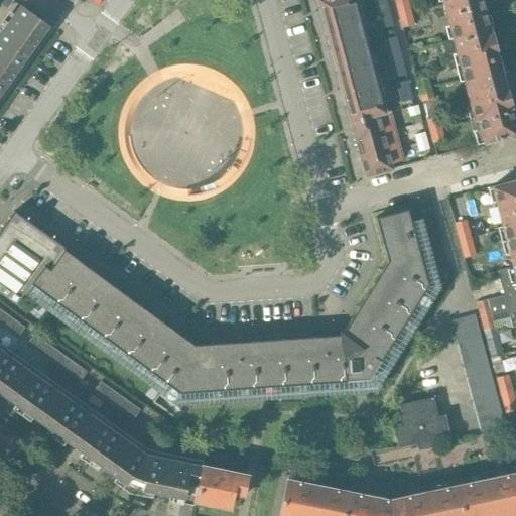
[(10,0),(2,0),(0,3),(0,5),(6,10),(13,1),(10,0)]
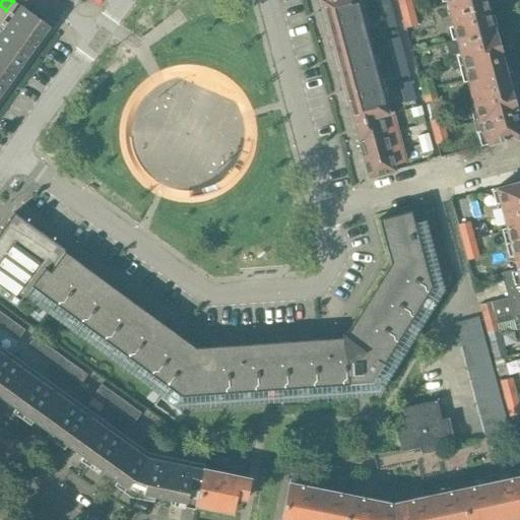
[(321,0),(320,0),(327,25),(362,16),(356,0),(321,0)]
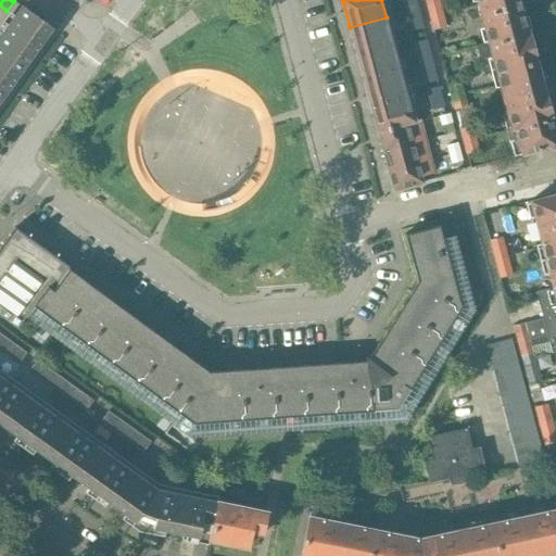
[(402,0),(405,12),(418,9),(415,0),(402,0)]
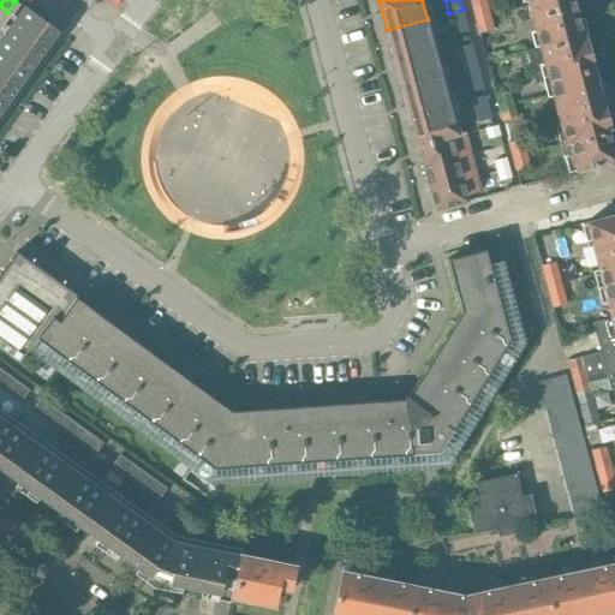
[(469,0),(473,13),(488,10),(484,0),(469,0)]
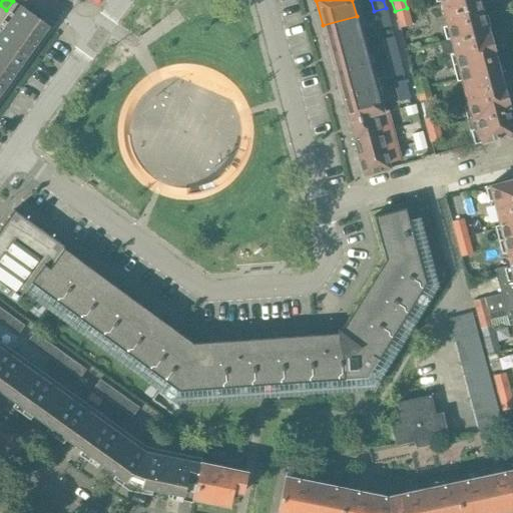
[(439,44),(487,31),(487,30),(486,30),(478,0),(439,0),(450,40),(439,43),(439,44)]
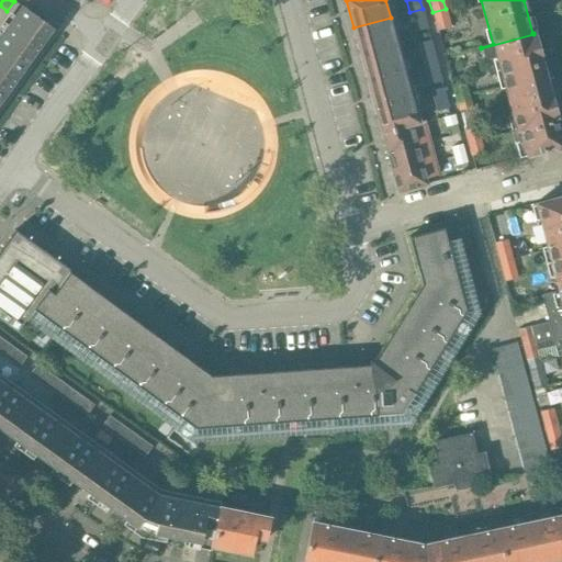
[(22,7),(0,36),(0,111),(60,27),(60,26),(34,8),(31,13),(22,7)]
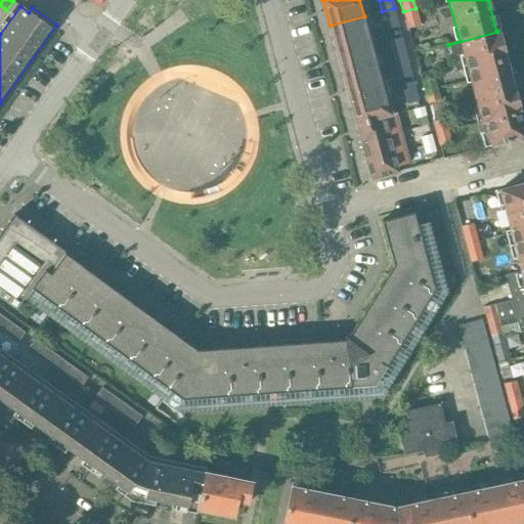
[(399,28),(394,8),(382,11),(387,31),(399,28)]
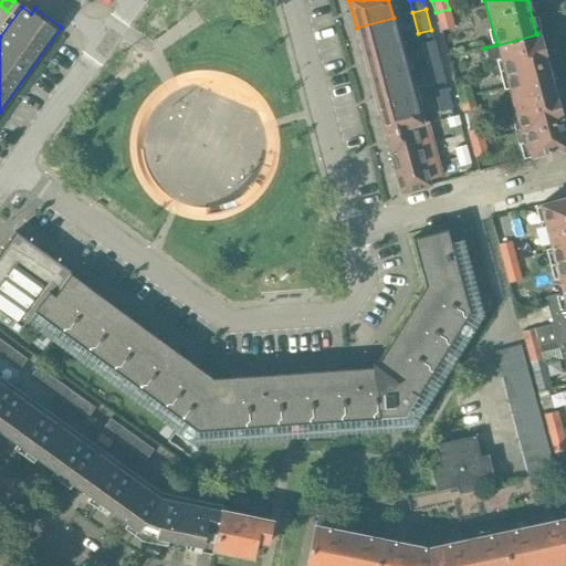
[(453,29),(449,9),(436,12),(440,32),(453,29)]
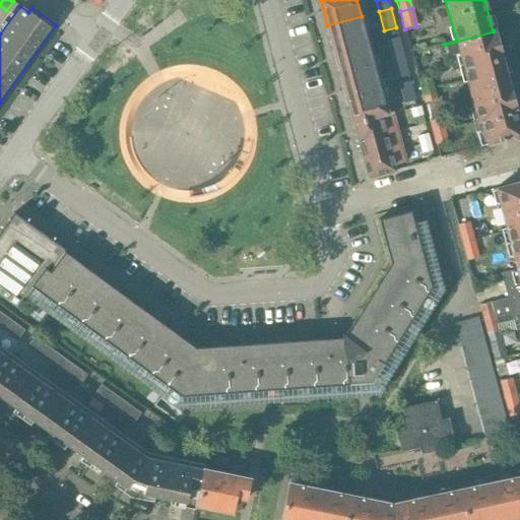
[(368,41),(362,16),(327,25),(333,50),(368,41)]
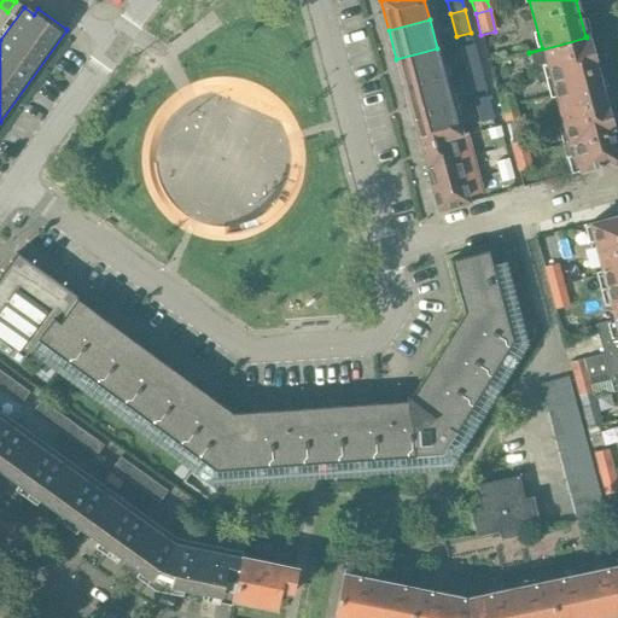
[(587,38),(529,53),(537,85),(551,81),(567,144),(569,145),(611,133),(612,133),(612,130),(614,127),(612,117),(607,114),(595,66),(598,63),(594,53),(590,51),(587,38)]
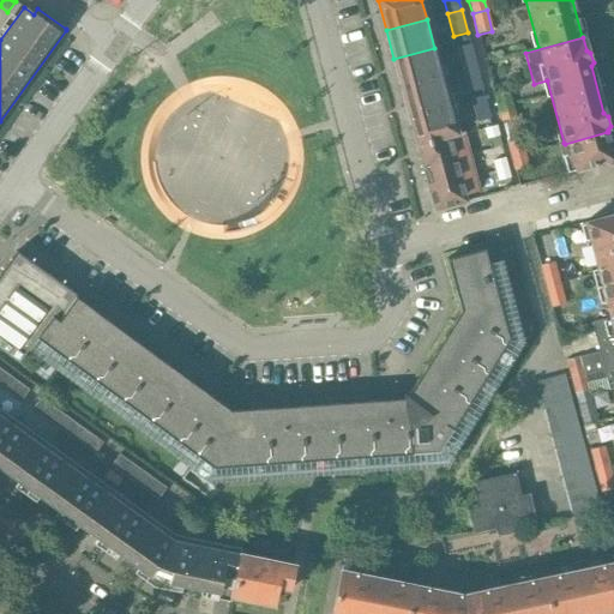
[(463,72),(477,68),(470,44),(457,48),(463,72)]
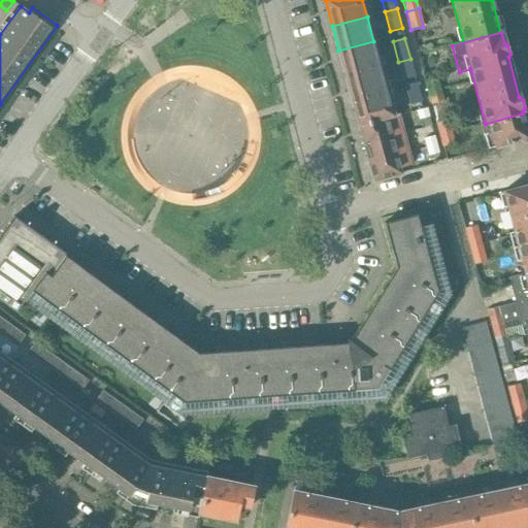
[(338,51),(345,77),(381,67),(373,41),(338,51)]
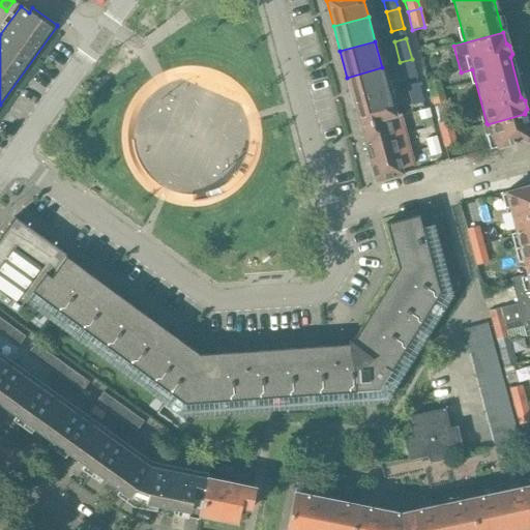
[(412,59),(400,62),(405,81),(416,78),(412,59)]
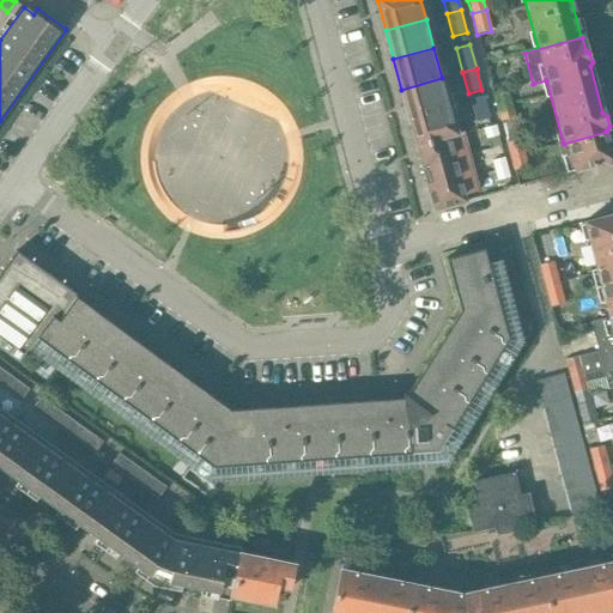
[(449,105),(442,78),(401,90),(410,117),(449,105)]
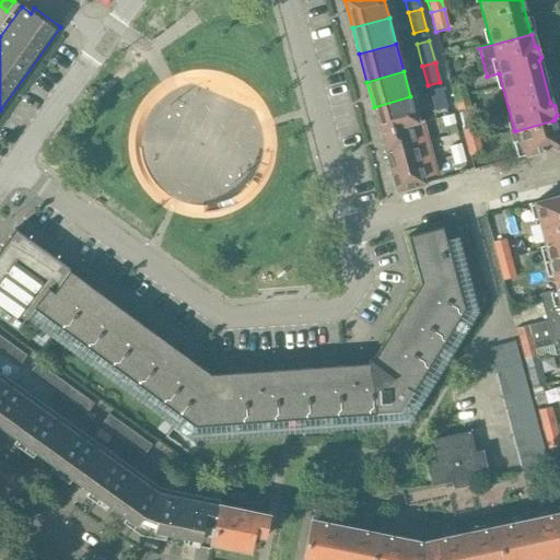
[(451,88),(454,102),(467,98),(464,85),(451,88)]
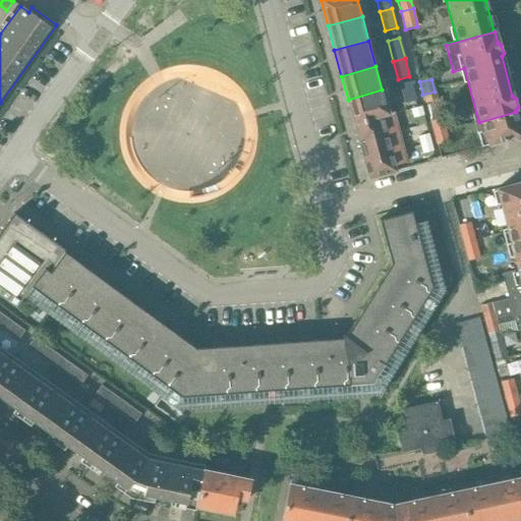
[(410,82),(398,85),(403,105),(415,102),(413,91),(412,91),(410,82)]
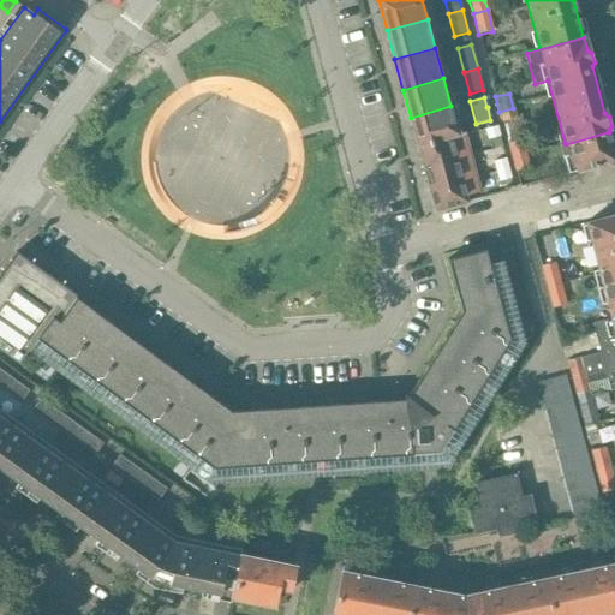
[(411,118),(418,147),(459,135),(451,106),(411,118)]
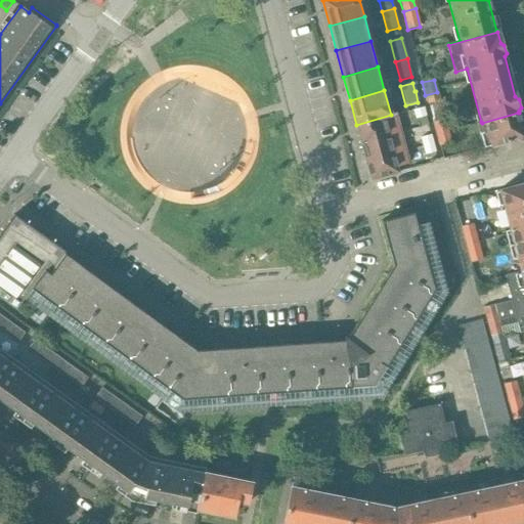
[(440,104),(437,92),(425,95),(428,107),(440,104)]
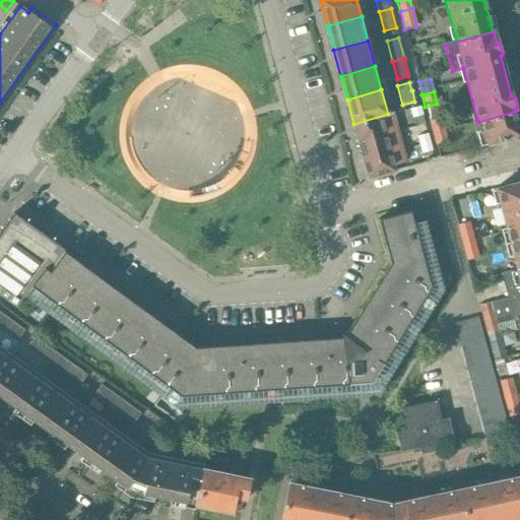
[(400,122),(425,117),(421,106),(398,112),(400,122)]
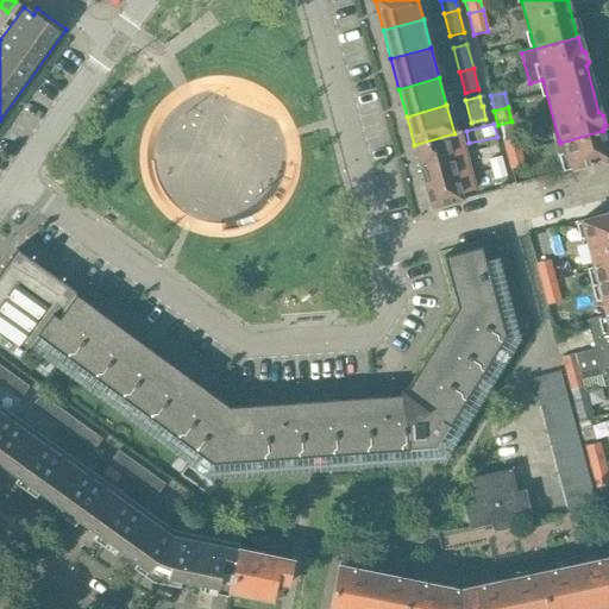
[(554,143),(562,173),(601,162),(602,163),(608,162),(608,161),(608,151),(607,151),(602,131),(560,143),(559,142),(554,143)]
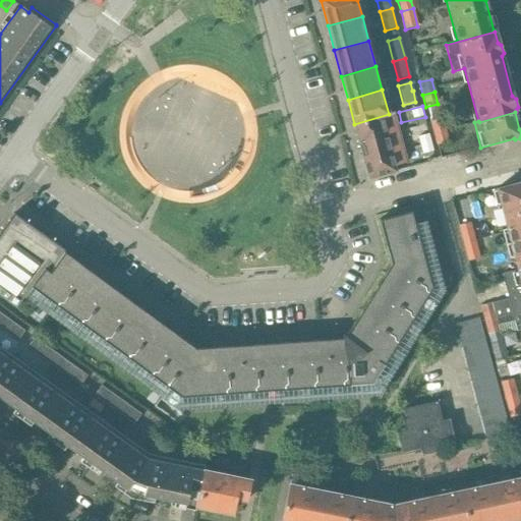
[(354,124),(359,142),(397,132),(393,114),(389,114),(354,124)]
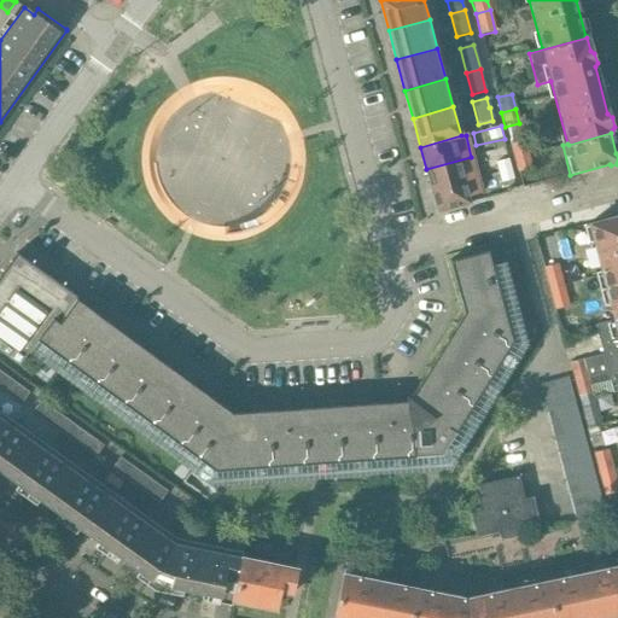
[(524,140),(509,144),(514,159),(529,156),(524,140)]
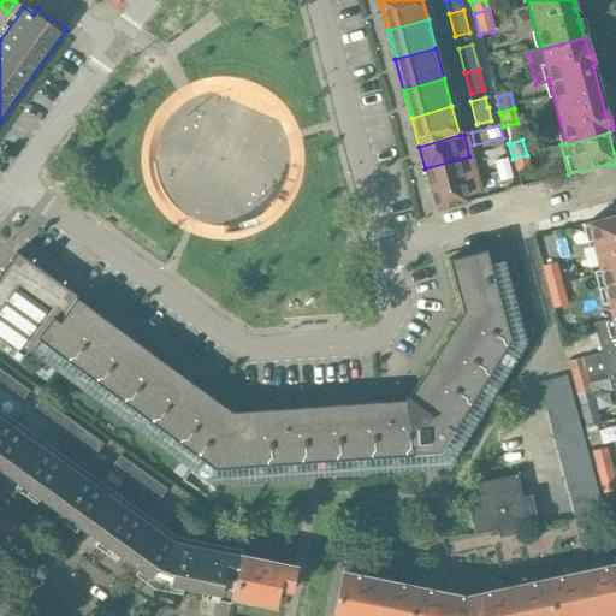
[(516,172),(531,169),(527,155),(513,159),(516,172)]
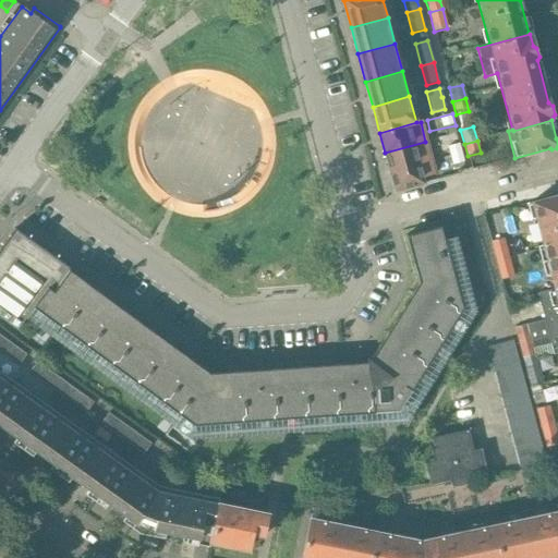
[(385,153),(390,172),(431,161),(425,142),(385,153)]
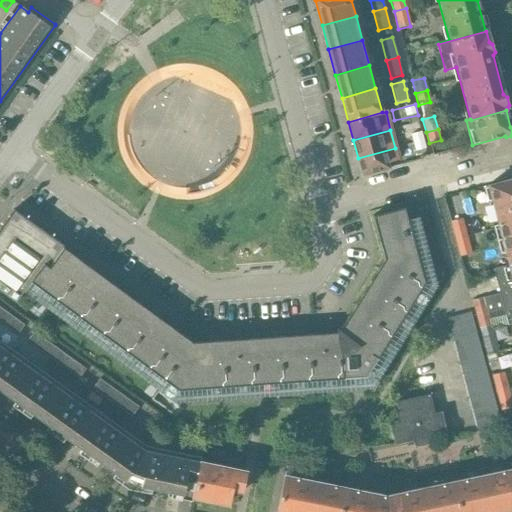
[(421,132),(411,135),(413,143),(423,140),(421,132)]
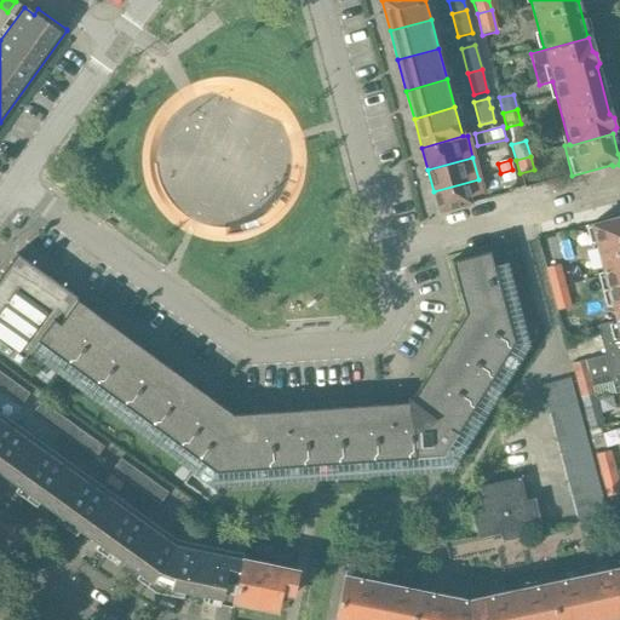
[(503,183),(515,181),(512,170),(500,173),(503,183)]
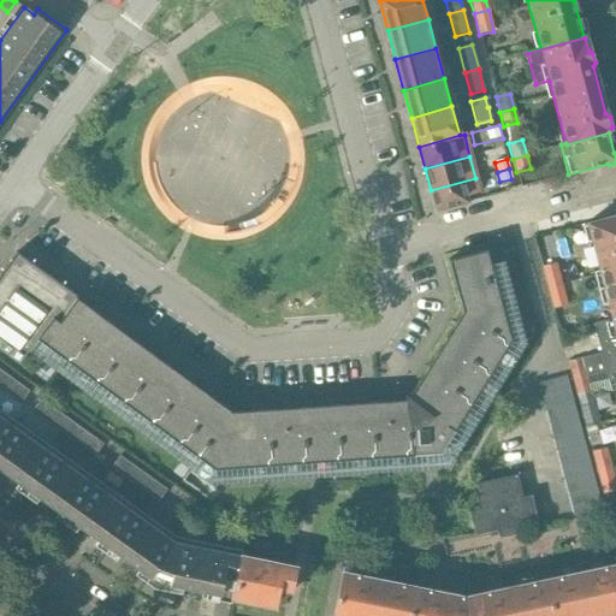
[(475,178),(431,190),(437,212),(469,203),(466,191),(479,188),(475,178)]
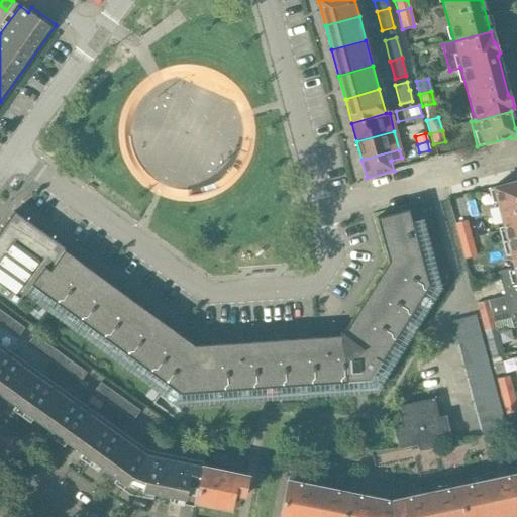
[(516,181),(493,188),(514,268),(516,267),(516,181)]
